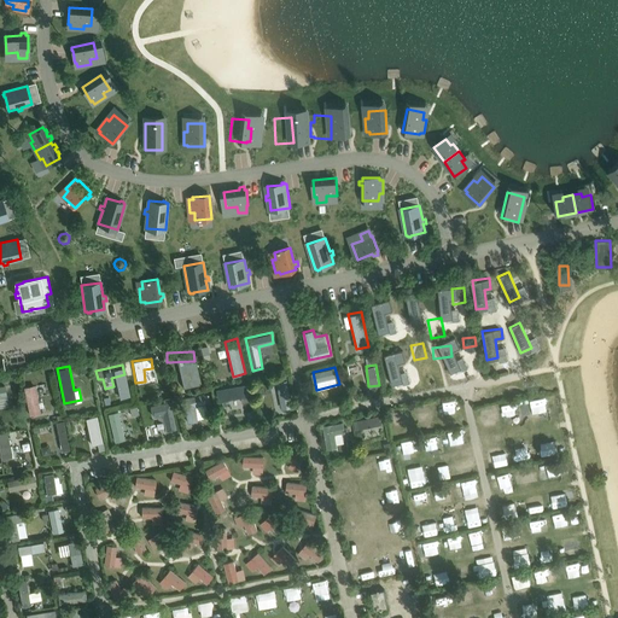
[(278,380),(280,401),(291,400),(287,379),(278,380)]
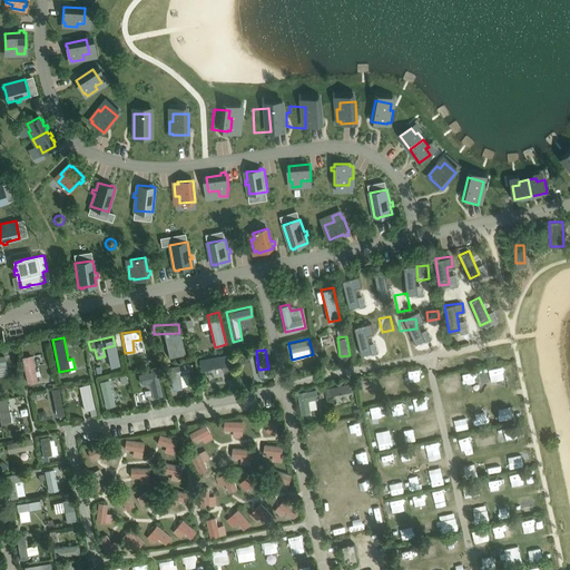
[(202,369),(231,364),(229,353),(199,357),(202,369)]
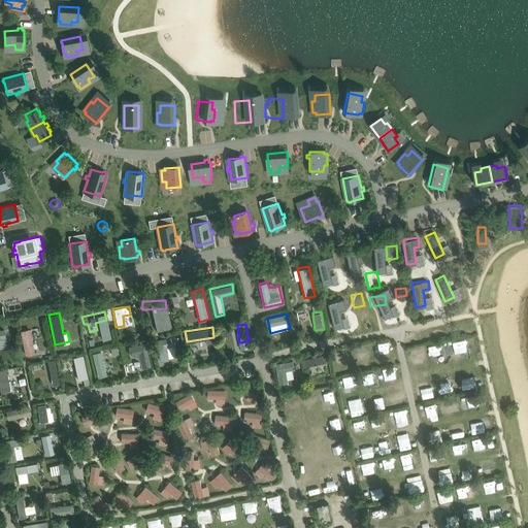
[(21,330),(24,345),(33,343),(30,328),(21,330)]
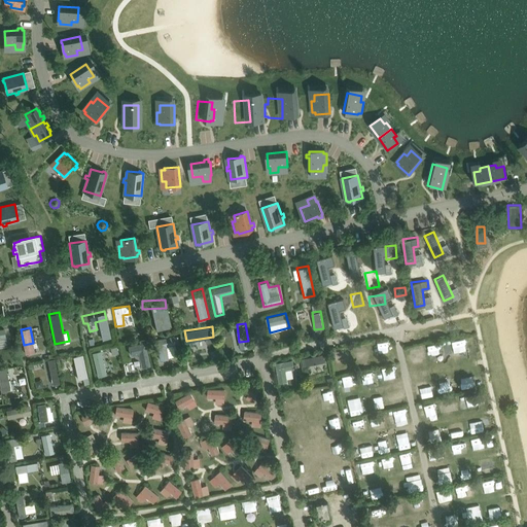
[(178,336),(167,337),(168,341),(157,343),(161,359),(177,356),(175,343),(179,342),(178,336)]
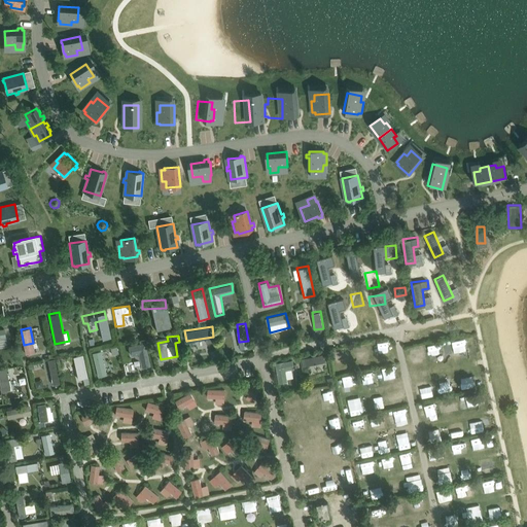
[(149,364),(145,342),(129,345),(130,354),(138,353),(141,366),(149,364)]
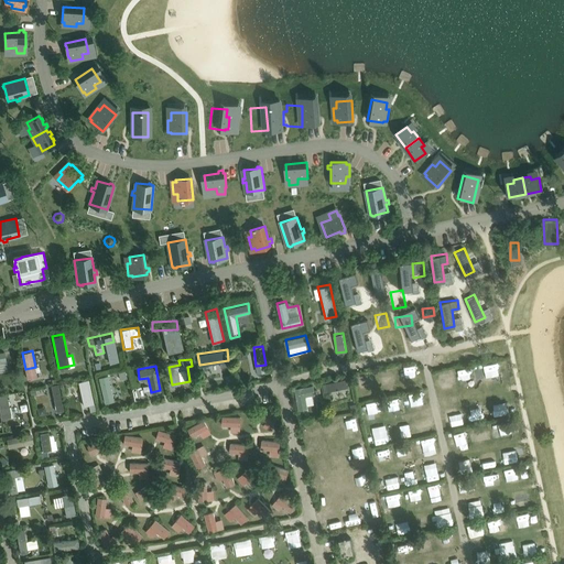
[(465,384),(477,381),(474,366),(461,369),(465,384)]
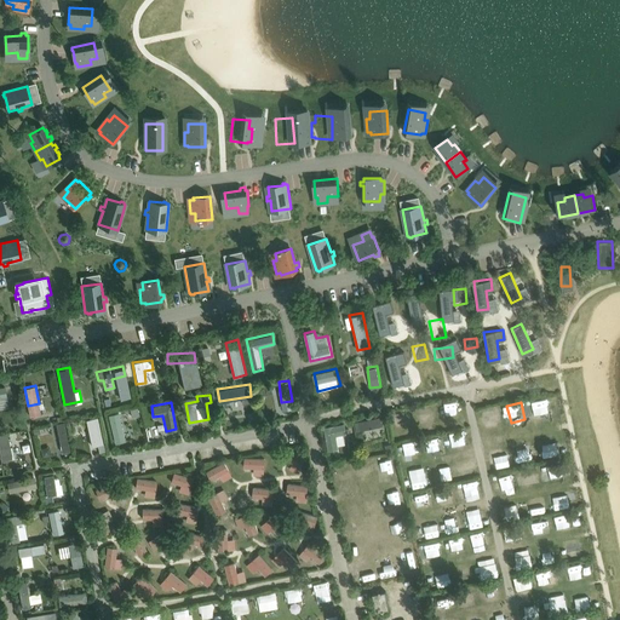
[(108,414),(115,442),(126,440),(119,412),(108,414)]
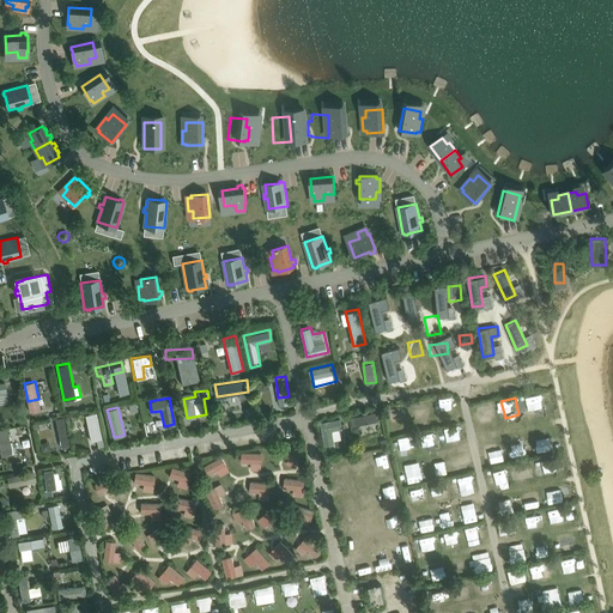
[(376,411),(350,416),(352,425),(378,420),(376,411)]
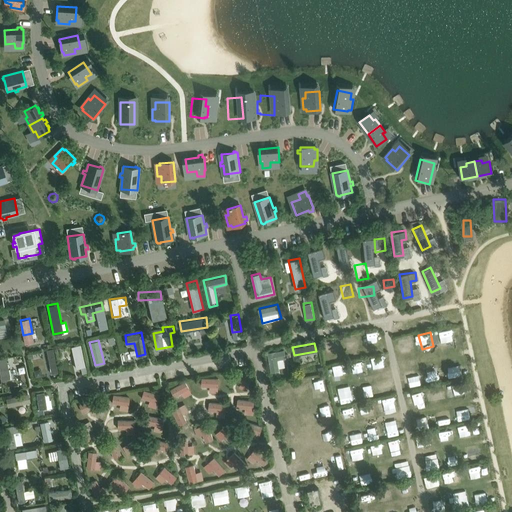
[(82,344),(71,345),(74,367),(85,366),(82,344)]
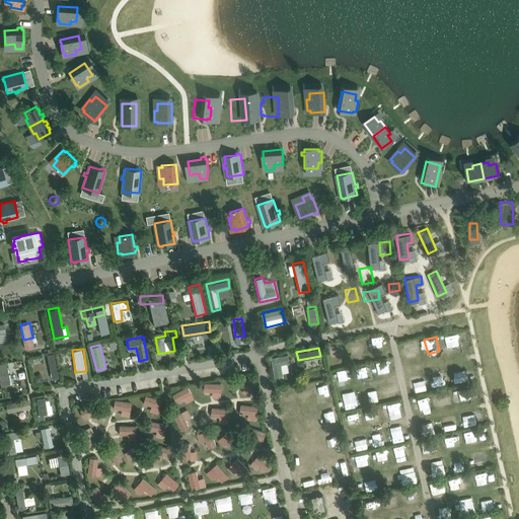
[(46,372),(51,372),(51,378),(57,378),(56,353),(45,353),(46,372)]
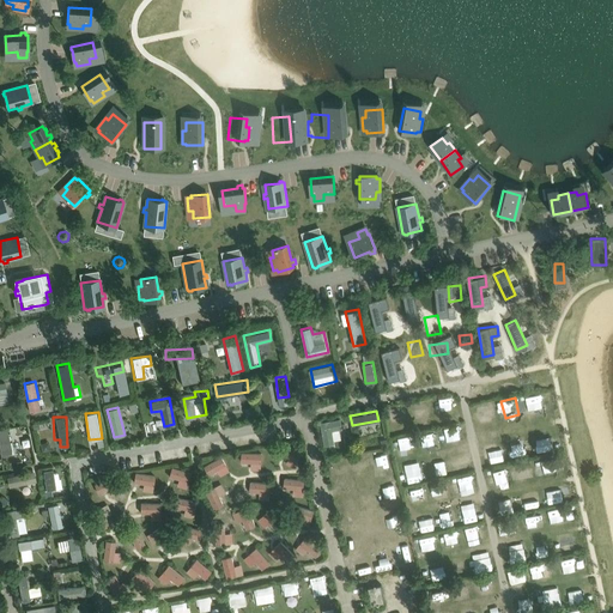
[(321,420),(323,441),(343,438),(340,418),(321,420)]
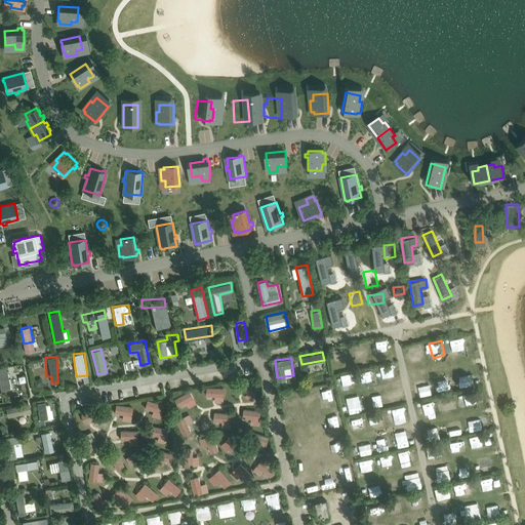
[(0,367),(0,382),(1,390),(11,388),(7,366),(0,367)]
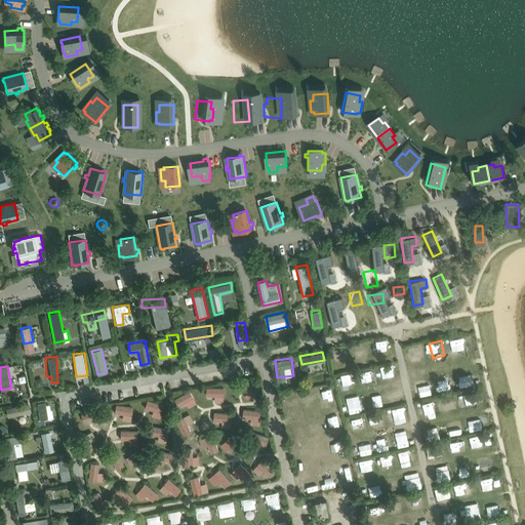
[(466,368),(454,371),(458,386),(470,382),(466,368)]
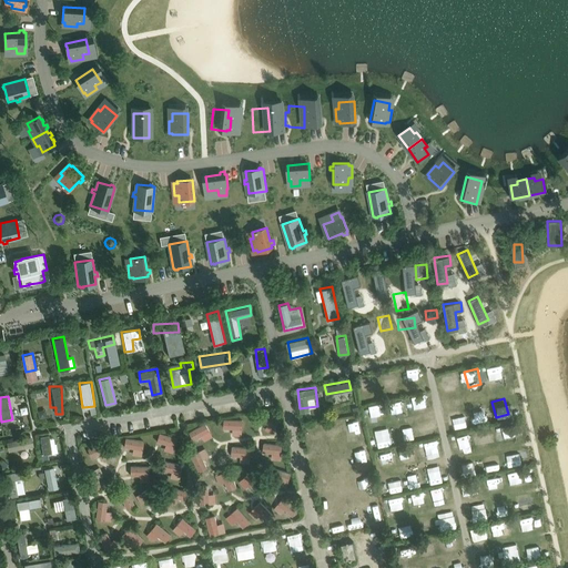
[(395,417),(403,416),(401,401),(394,402),(395,417)]
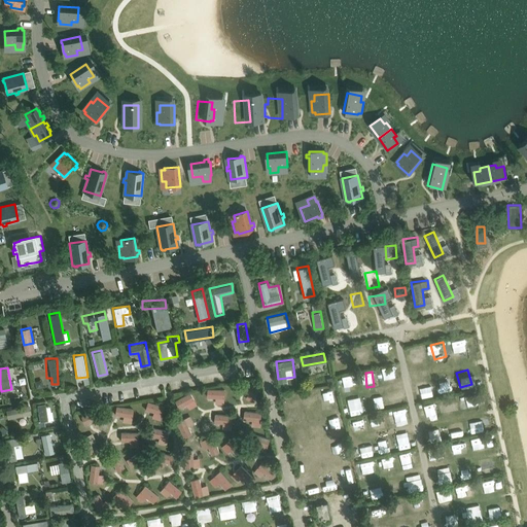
[(436,381),(438,391),(452,388),(449,374),(440,376),(441,381),(436,381)]
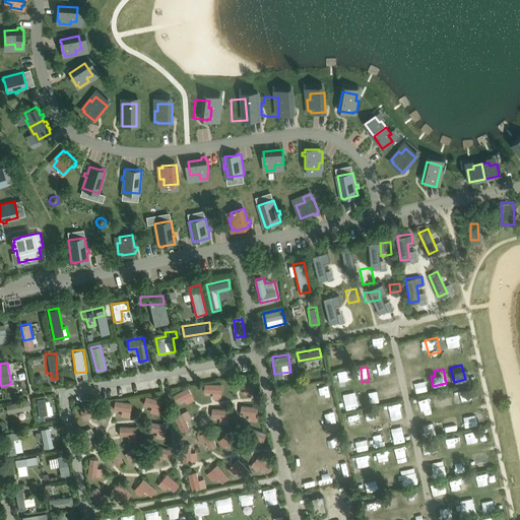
[(337,387),(347,384),(343,370),(333,373),(337,387)]
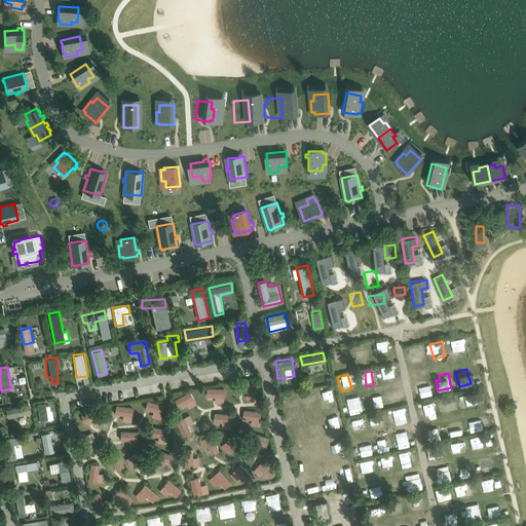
[(413,383),(417,399),(427,396),(422,380),(413,383)]
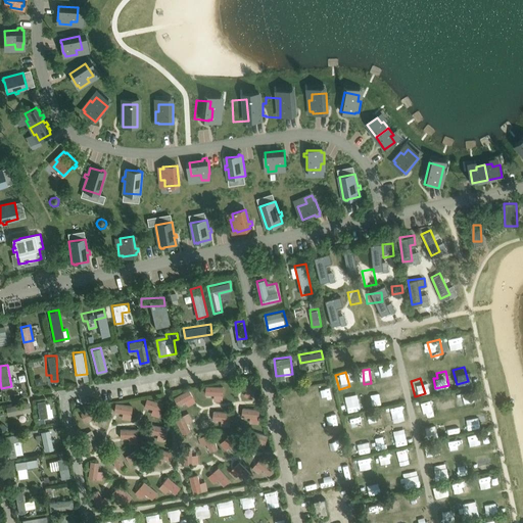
[(241,387),(245,388),(244,396),(253,398),(256,383),(243,380),(241,387)]
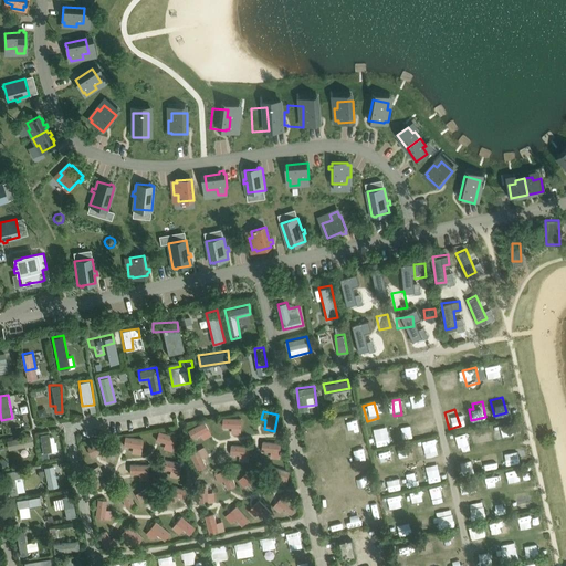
[(430,413),(417,418),(421,435),(435,431),(430,413)]
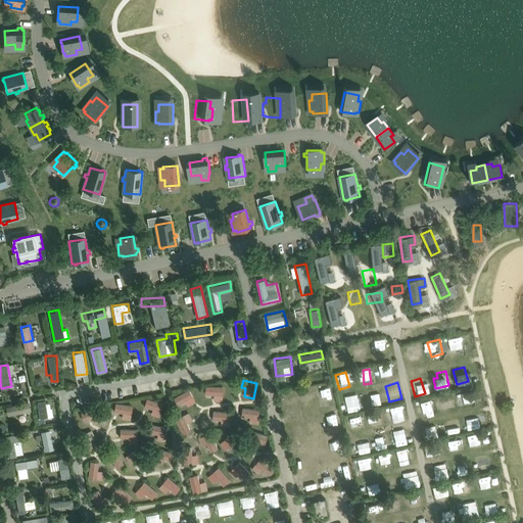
[(214,393),(214,399),(224,399),(224,385),(205,384),(205,393),(214,393)]
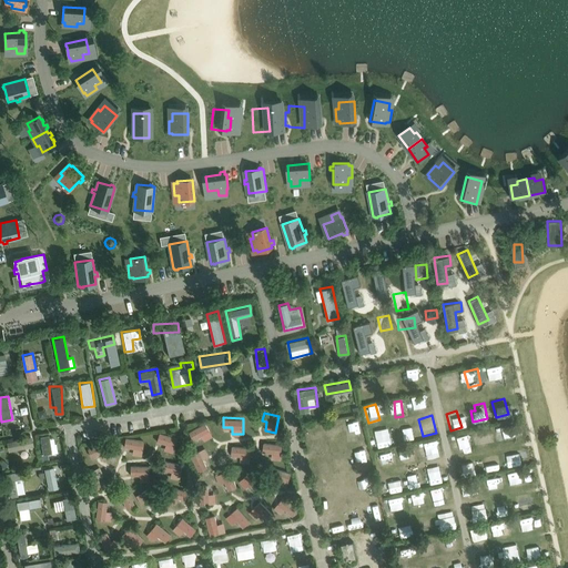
[(361,418),(345,421),(347,433),(362,432),(361,418)]
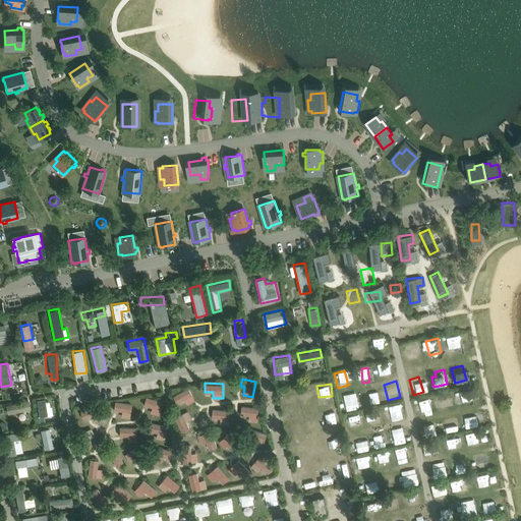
[(176,402),(186,399),(188,404),(195,401),(189,387),(173,394),(176,402)]
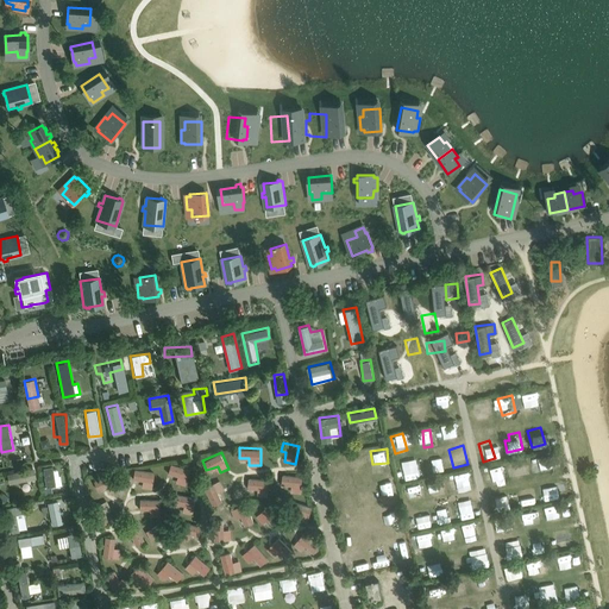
[(441,453),(427,454),(429,471),(444,469),(441,453)]
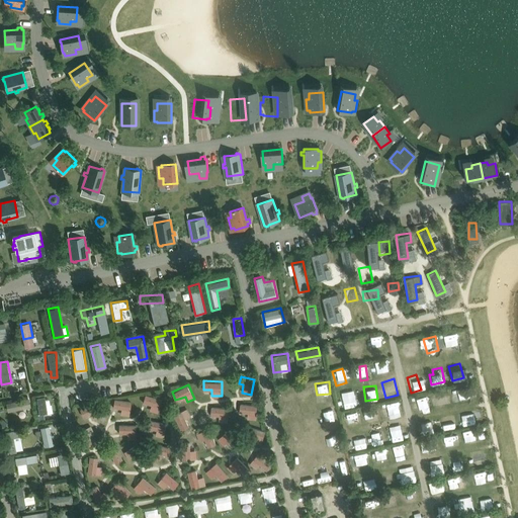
[(301,399),(311,398),(309,387),(300,389),(301,399)]
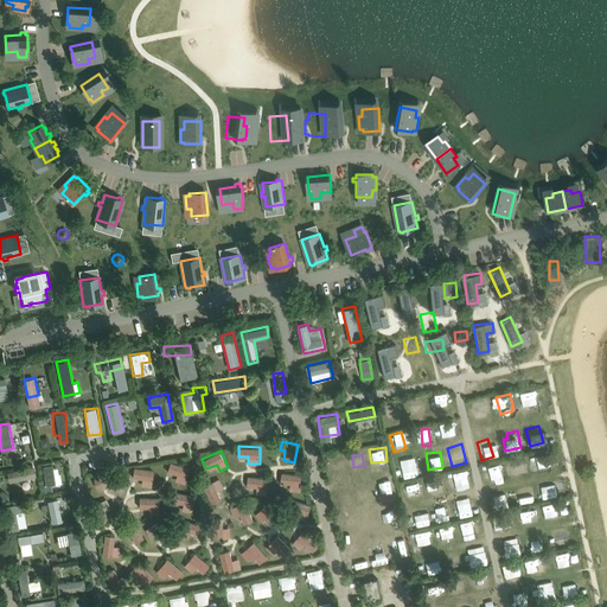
[(419,475),(417,457),(404,457),(406,477),(419,475)]
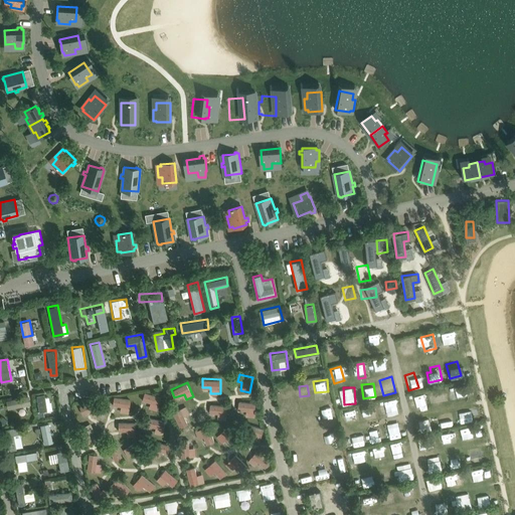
[(144,391),(141,401),(158,406),(161,396),(144,391)]
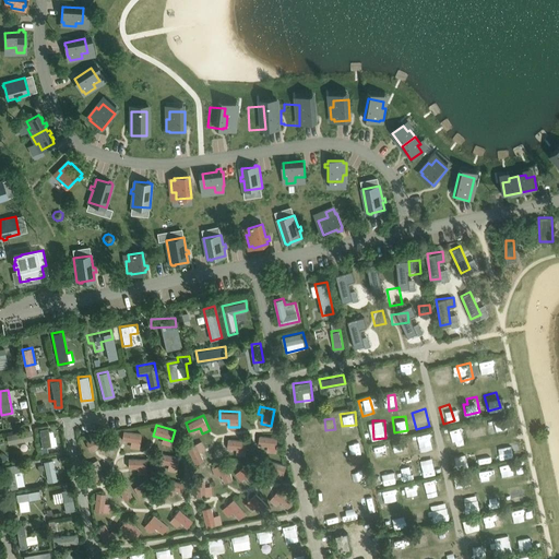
[(301,427),(304,438),(314,437),(313,425),(301,427)]
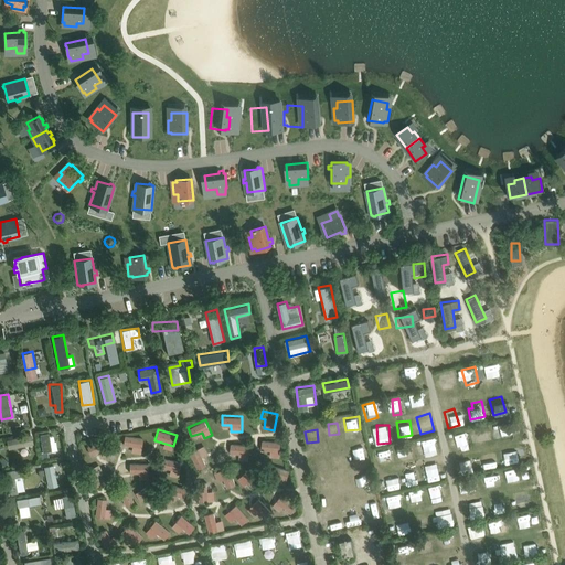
[(451,445),(462,444),(461,437),(466,437),(465,432),(449,435),(451,445)]
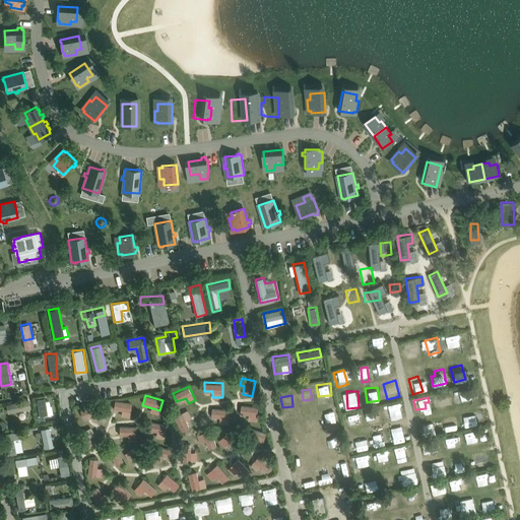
[(5,404),(8,413),(31,407),(28,398),(5,404)]
